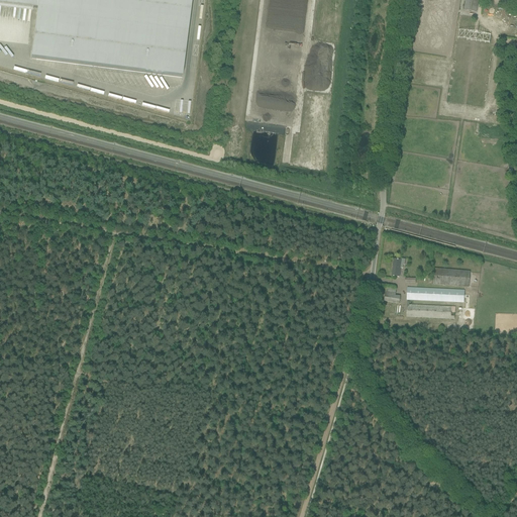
[(0,0),(0,4),(37,9),(31,59),(182,78),(191,0),(0,0)]
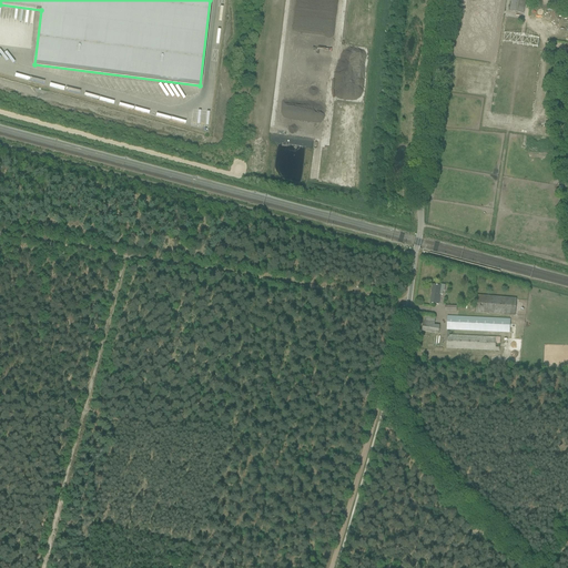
[(510,0),(509,12),(523,14),(525,0),(510,0)]
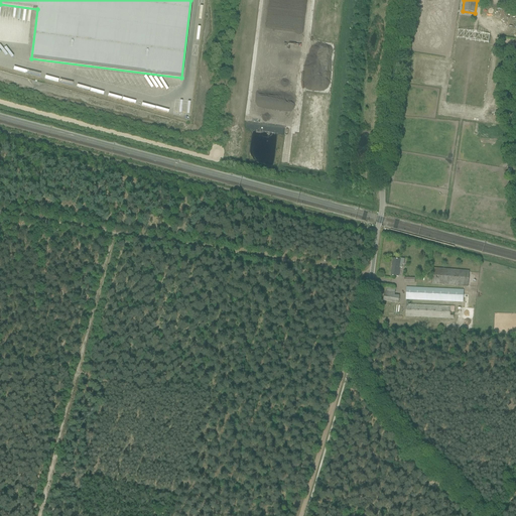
[(174,102),(174,114),(184,114),(185,102),(174,102)]
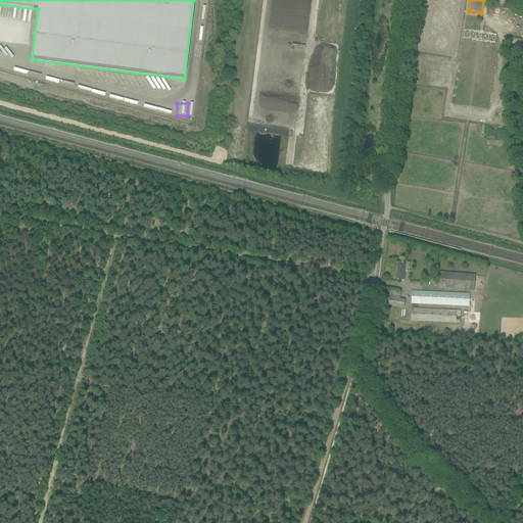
[(398,267),(396,279),(401,280),(403,280),(405,272),(408,272),(408,269),(410,269),(411,264),(406,263),(406,264),(405,264),(403,264),(398,263),(397,267),(398,267)]
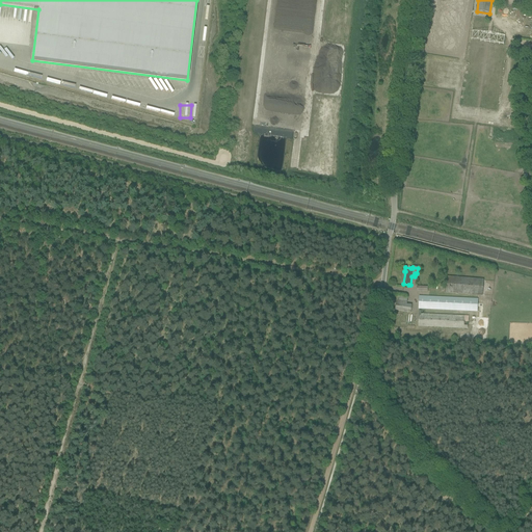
[(446,293),(482,296),(484,280),(447,276),(446,293)]
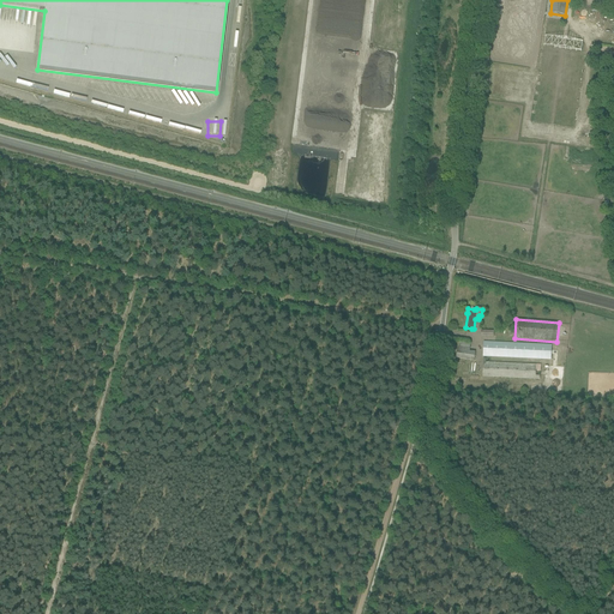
[(456,359),(474,361),(475,353),(469,351),(470,344),(458,342),(456,359)]
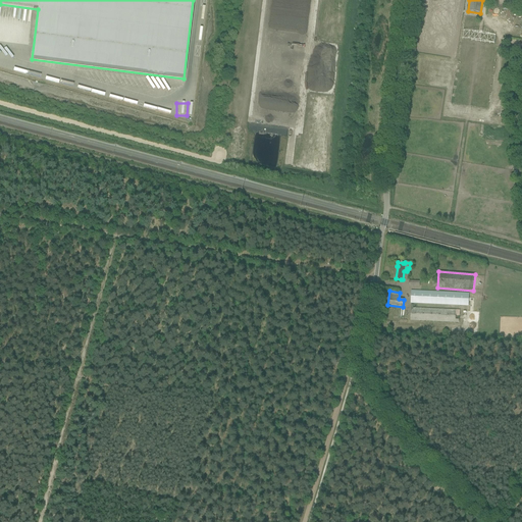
[(412,291),(411,304),(413,304),(414,304),(468,307),(468,298),(469,294),(412,291)]
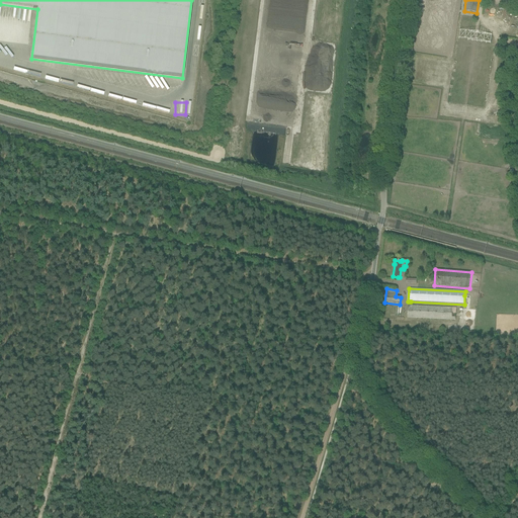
[(407,314),(407,318),(455,321),(455,316),(456,308),(411,306),(410,306),(410,303),(408,303),(408,313),(407,314)]
